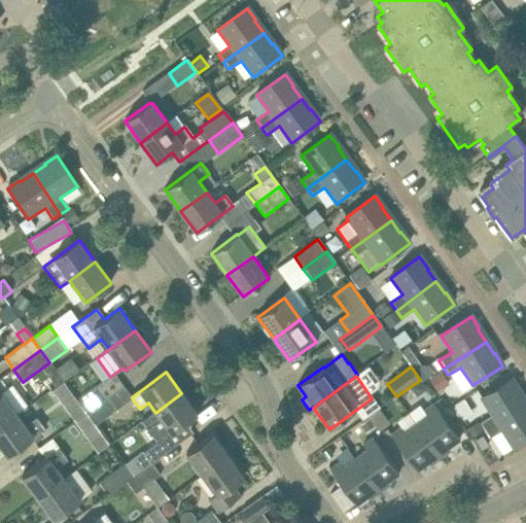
[(480,424),(485,432),(525,406),(525,405),(519,393),(520,392),(512,380),(482,399),(492,416),(480,424)]
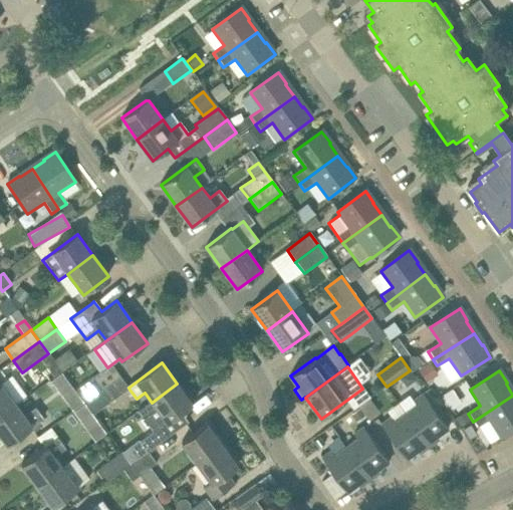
[(0,418),(17,406),(26,399),(11,377),(0,385),(0,418)]
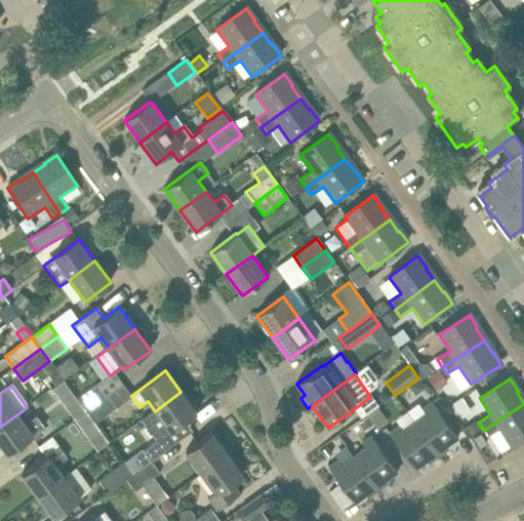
[(78,400),(87,412),(105,400),(95,388),(78,400)]
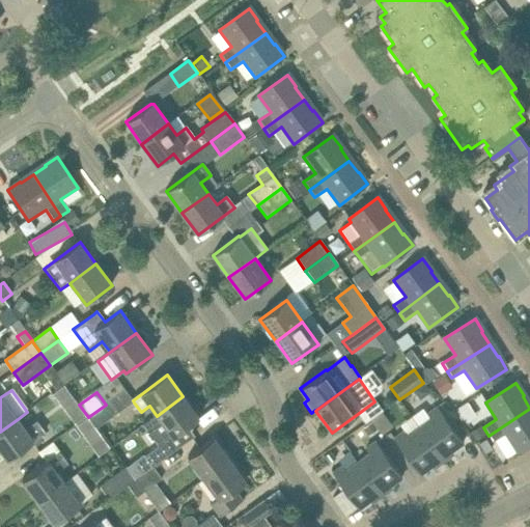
[(183,396),(157,416),(142,426),(147,434),(145,435),(150,442),(152,441),(158,448),(144,458),(151,468),(152,468),(174,452),(167,442),(199,418),(183,396)]
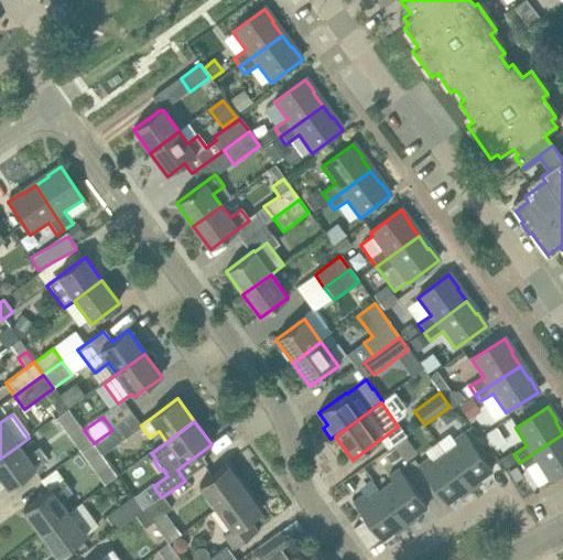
[(56,450),(66,463),(94,443),(84,430),(56,450)]
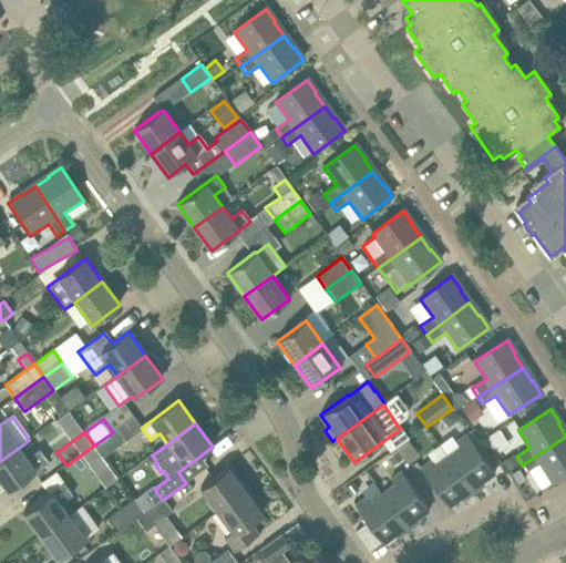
[(94,446),(104,459),(123,444),(113,432),(94,446)]
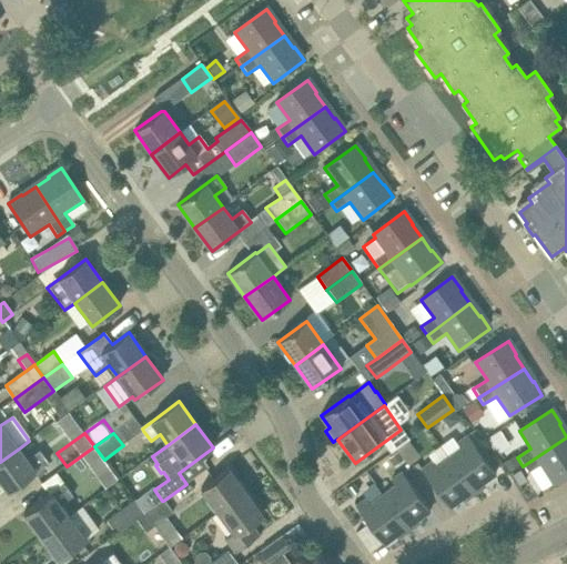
[(461,450),(448,459),(475,495),(485,489),(483,485),(496,476),(467,437),(456,445),(461,450)]
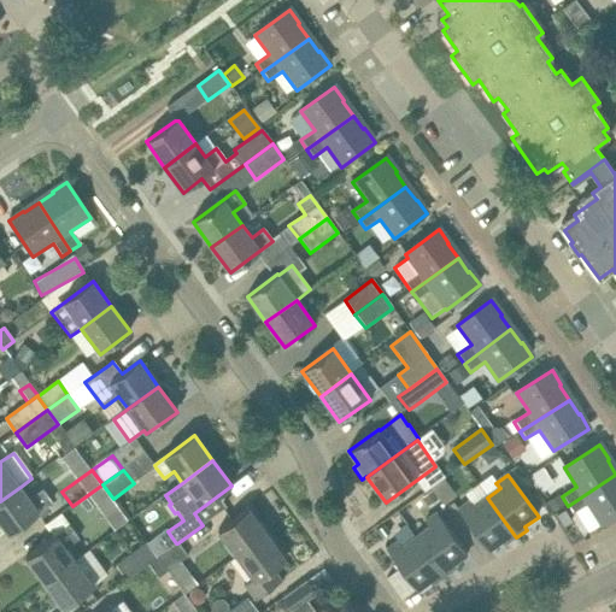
[(615,475),(568,506),(574,515),(588,506),(600,525),(615,516),(615,475)]
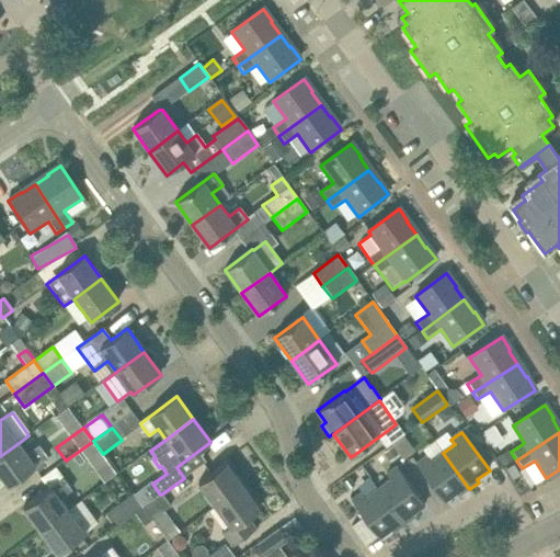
[(66,461),(76,474),(103,454),(93,441),(66,461)]
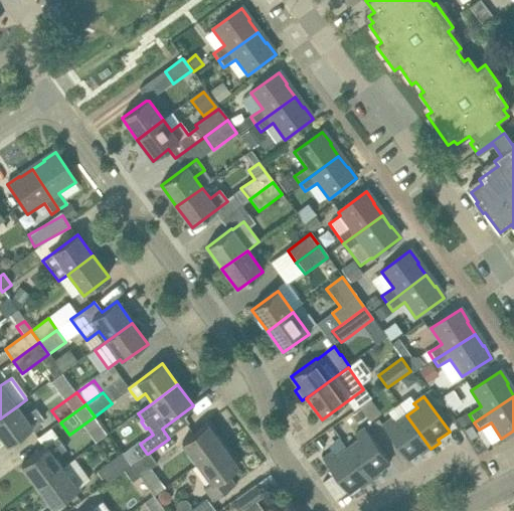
[(0,437),(7,447),(43,420),(35,409),(24,417),(17,406),(0,418),(0,437)]
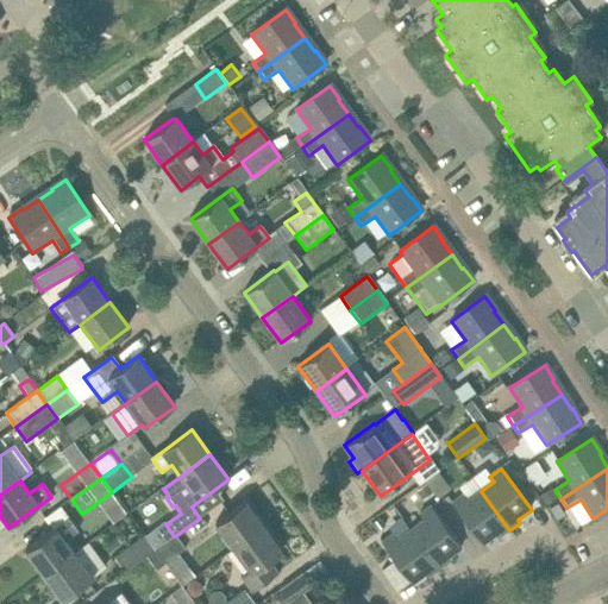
[(509,530),(481,491),(467,501),(463,496),(452,504),(482,546),(496,536),(497,539),(509,530)]
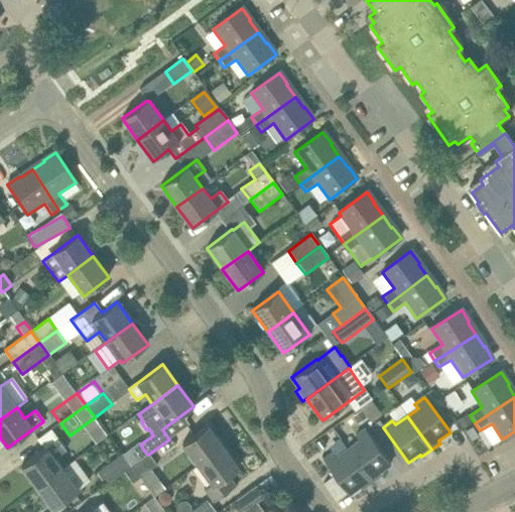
[(182,444),(198,466),(224,448),(208,426),(182,444)]
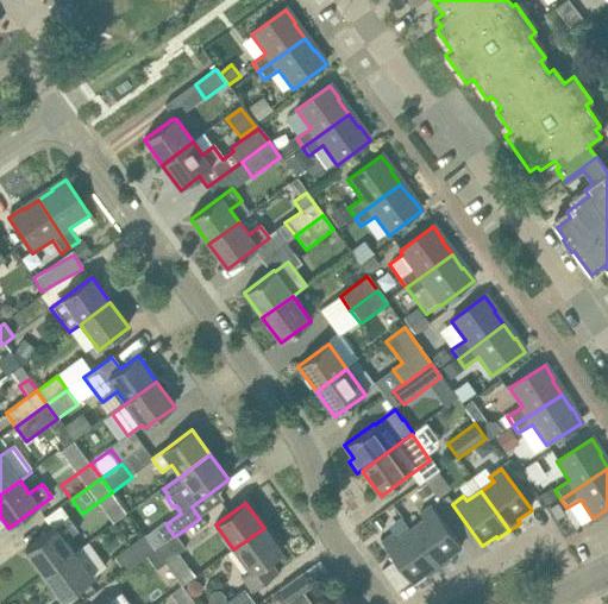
[(422,521),(409,530),(438,571),(449,562),(447,559),(461,549),(430,507),(418,515),(422,521)]
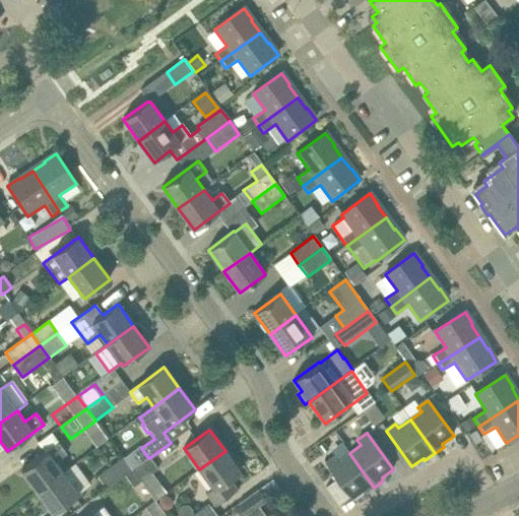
[(323,444),(316,449),(321,456),(328,451),(323,444)]
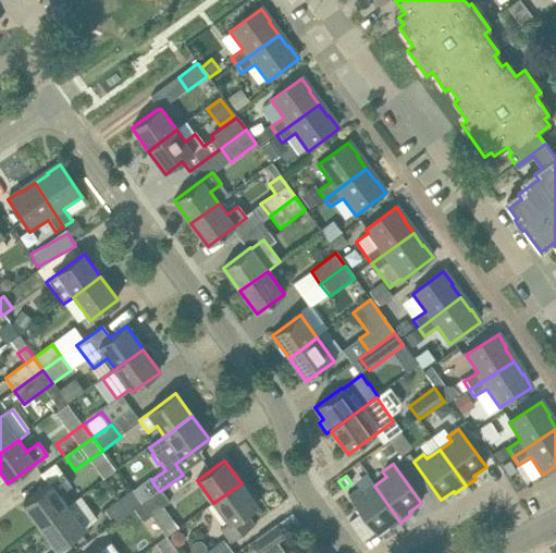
[(23,505),(40,528),(68,507),(59,495),(70,488),(62,477),(23,505)]
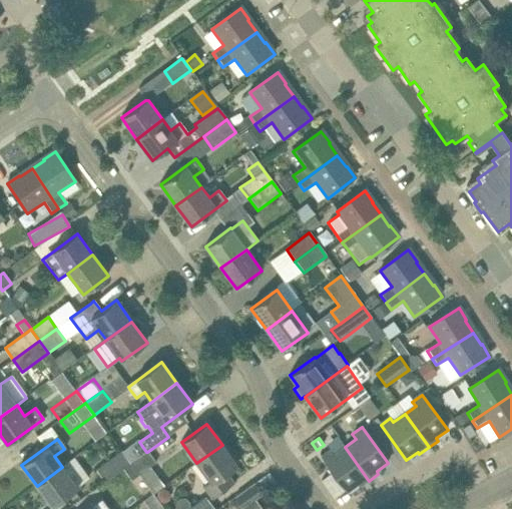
[(196,463),(210,482),(203,487),(212,500),(233,484),(226,474),(237,466),(222,445),(196,463)]
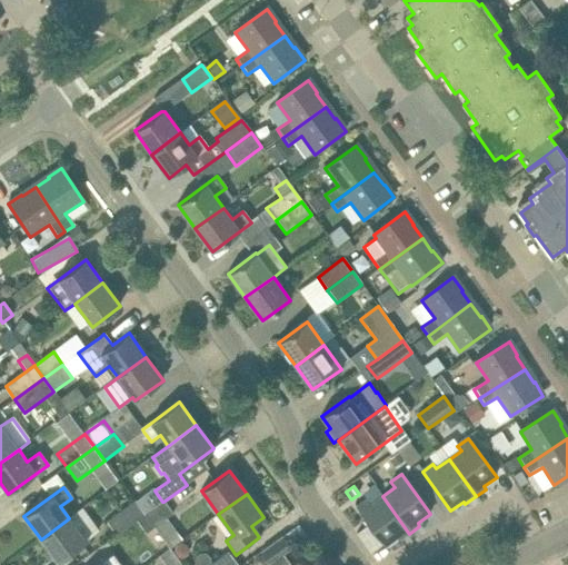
[(409,534),(382,496),(370,505),(367,501),(356,508),(385,547),(397,538),(399,541),(409,534)]
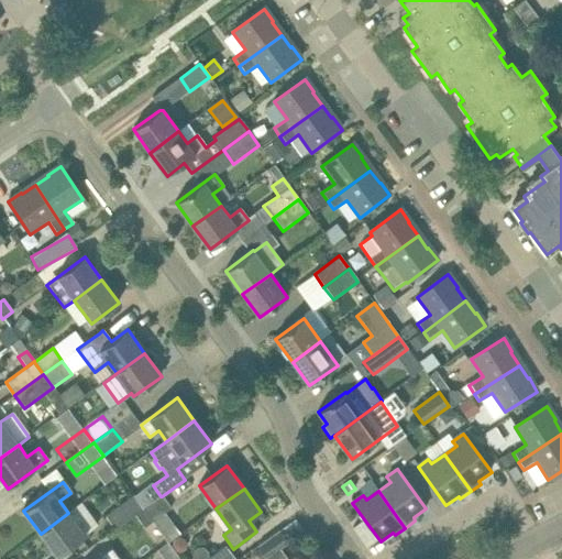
[(106,518),(116,530),(129,521),(134,516),(143,511),(133,497),(106,518)]
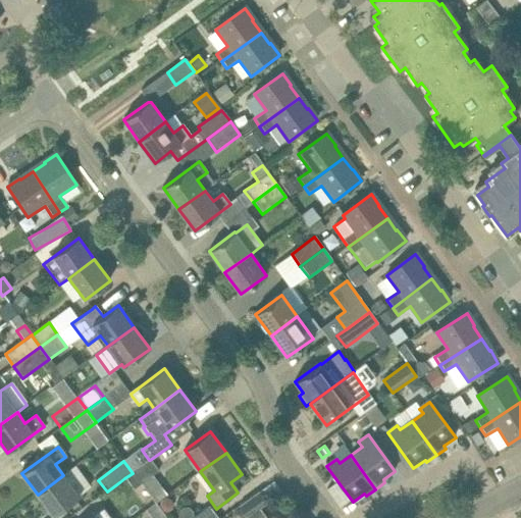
[(133,473),(141,484),(152,476),(158,472),(150,461),(141,467),(133,473)]
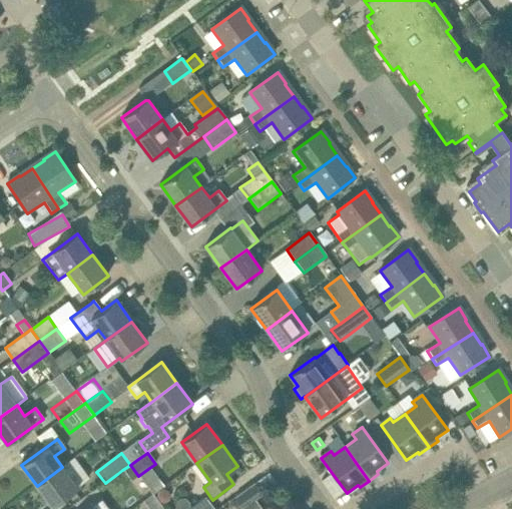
[(131,481),(138,476),(130,465),(122,470),(131,481)]
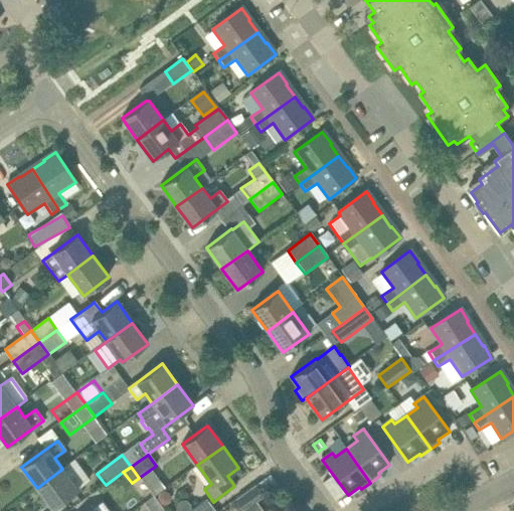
[(37,488),(52,509),(78,490),(62,469),(37,488)]
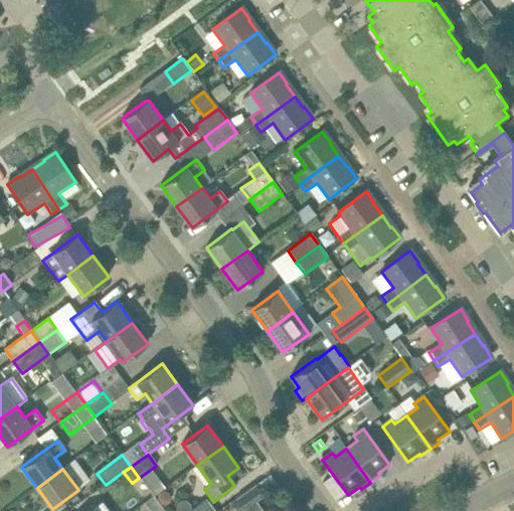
[(139,478),(147,487),(157,480),(150,470),(139,478)]
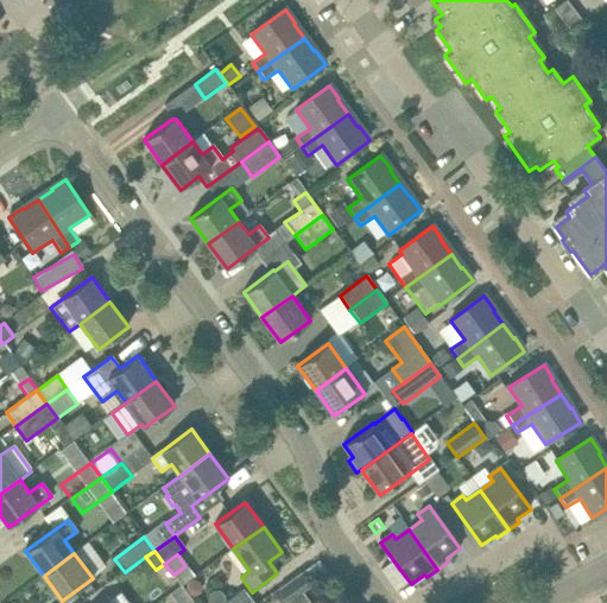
[(309,602),(302,594),(311,588),(301,575),(278,591),(286,602),(309,602)]
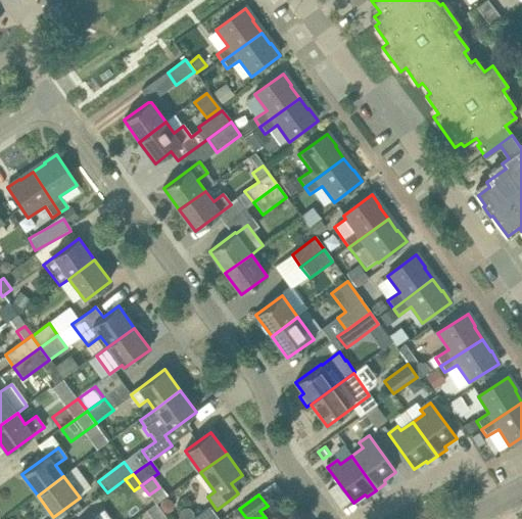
[(217,518),(209,508),(193,518),(179,518),(217,518)]
